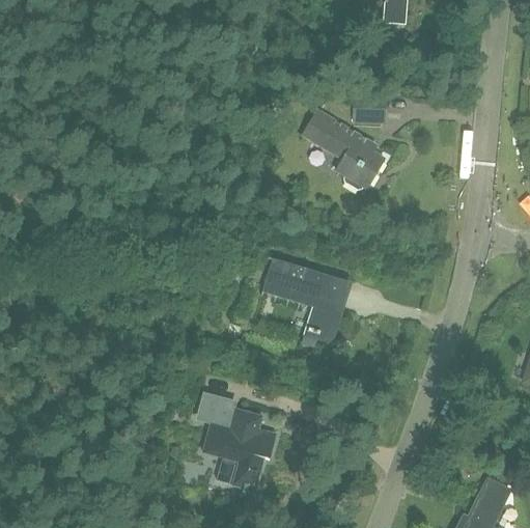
[(405,25),(407,0),(384,0),(382,23),(405,25)]
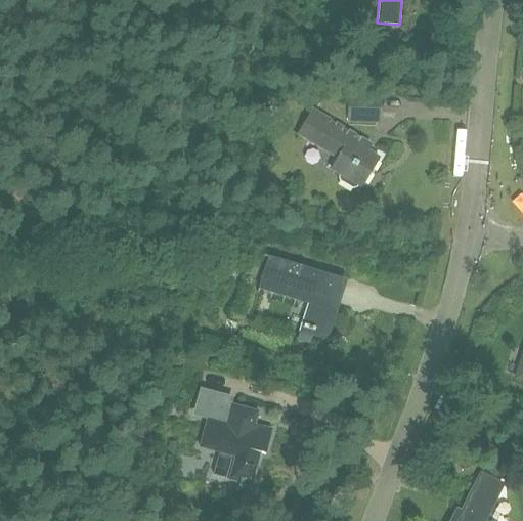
[(381,121),(381,93),(348,92),(348,119),(381,121)]
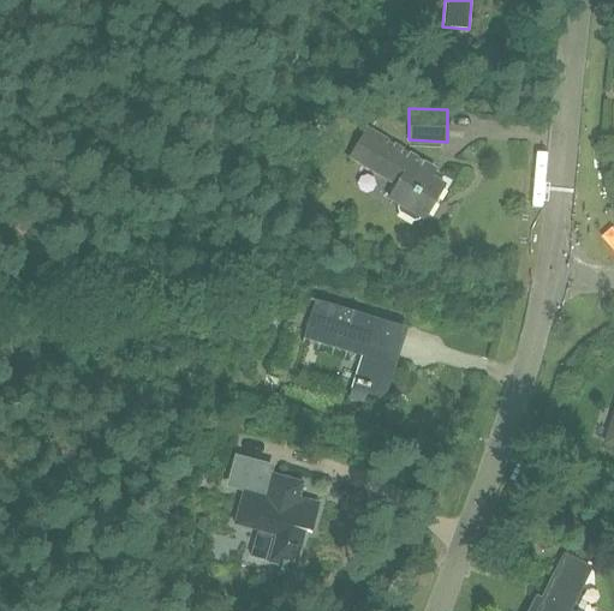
[(369,126),(351,155),(398,184),(391,196),(401,202),(399,205),(400,209),(415,219),(419,217),(422,214),(425,217),(446,184),(430,174),(435,168),(369,126)]
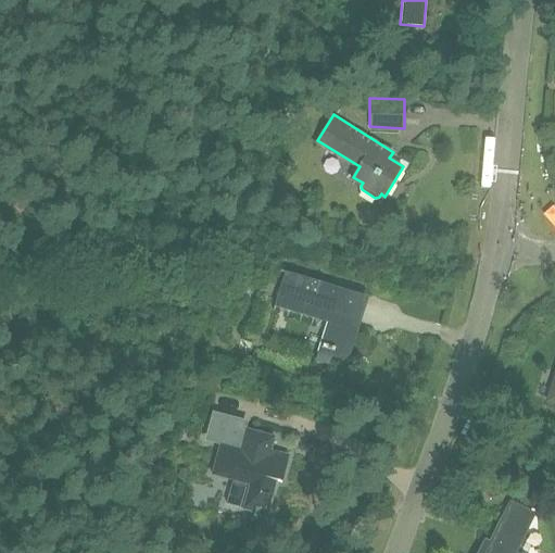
[(347,353),(364,299),(338,291),(339,286),(288,269),(278,301),(331,318),(323,346),(347,353)]
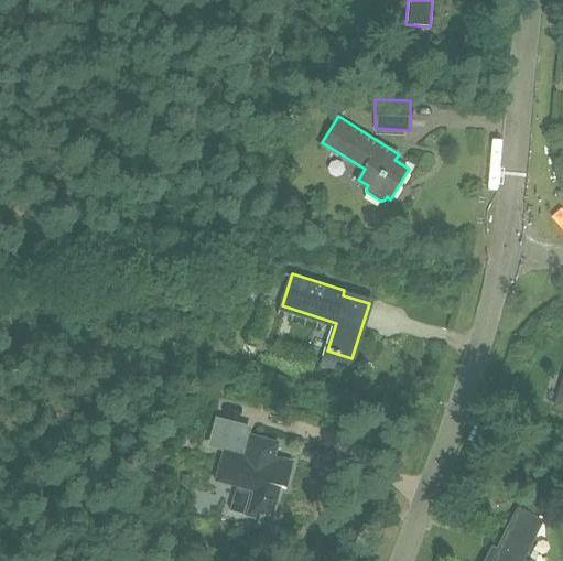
[(264,437),(250,433),(245,454),(224,449),(215,479),(237,485),(230,509),(247,514),(246,515),(258,518),(257,522),(260,524),(262,516),(271,518),(281,485),(287,487),(294,459),(277,453),(280,441),(264,437)]
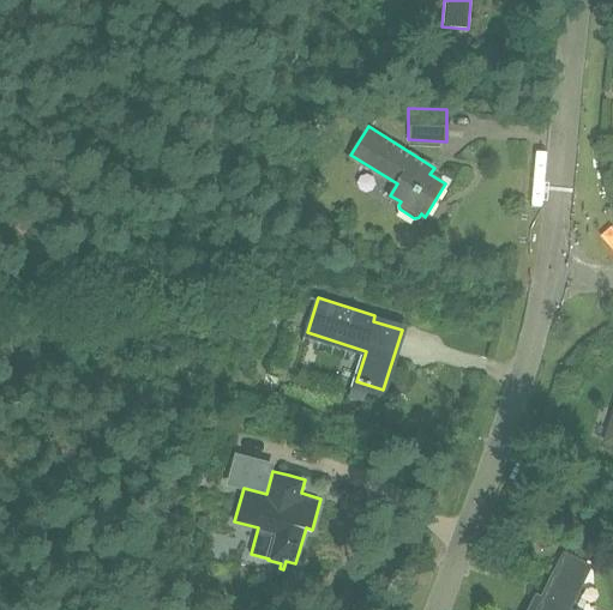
[(566,609),(568,609),(590,566),(565,553),(542,597),(536,595),(528,609),(566,609)]
